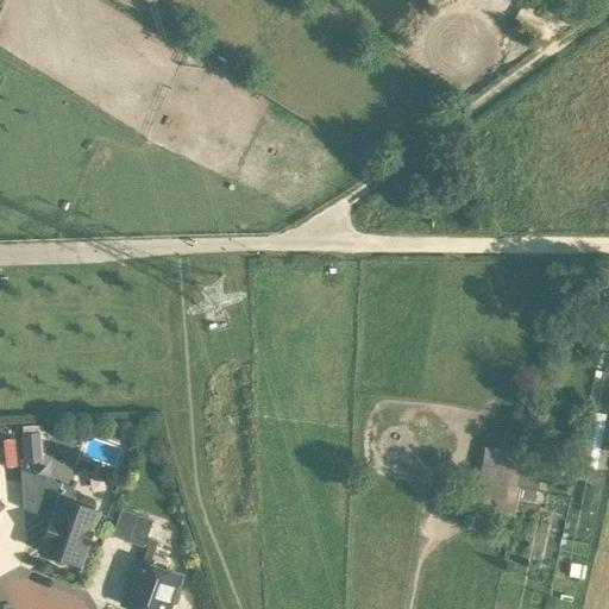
[(591,410),(589,424),(604,426),(606,413),(591,410)]
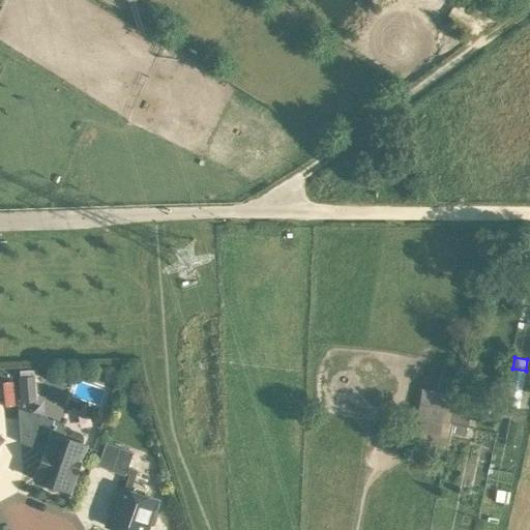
[(520,409),(522,396),(526,371),(512,369),(511,369),(505,407),(520,409)]
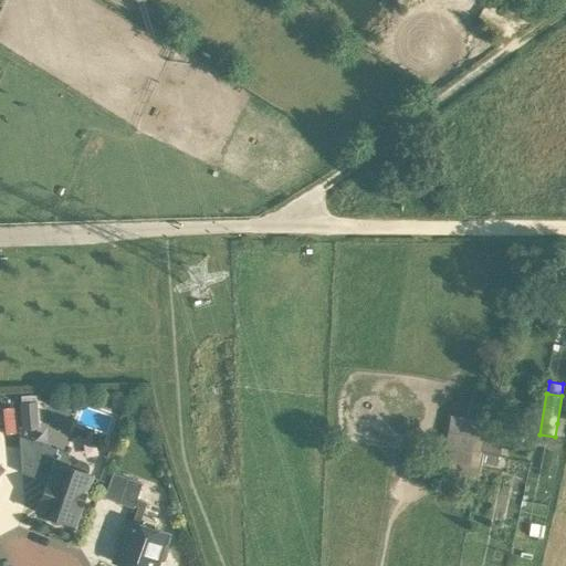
[(129,396),(111,396),(111,405),(118,411),(125,412),(129,396)]
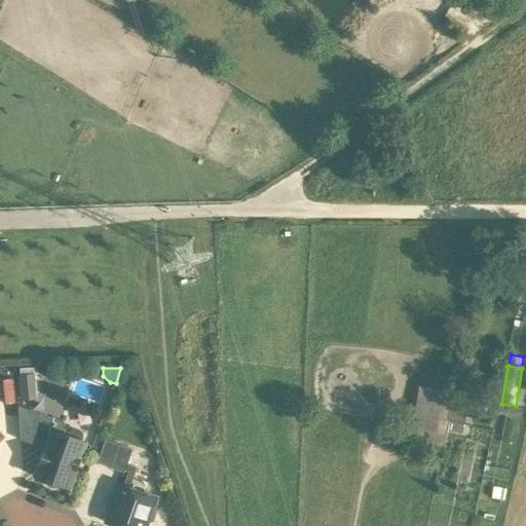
[(36,399),(34,374),(19,375),(21,400),(36,399)]
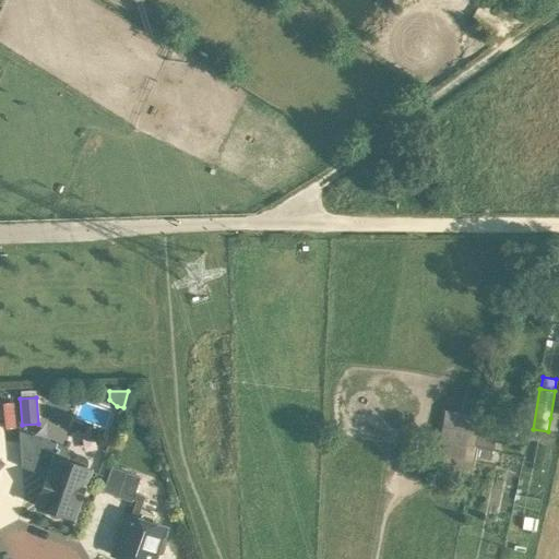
[(473,455),(477,411),(448,407),(442,452),(473,455)]
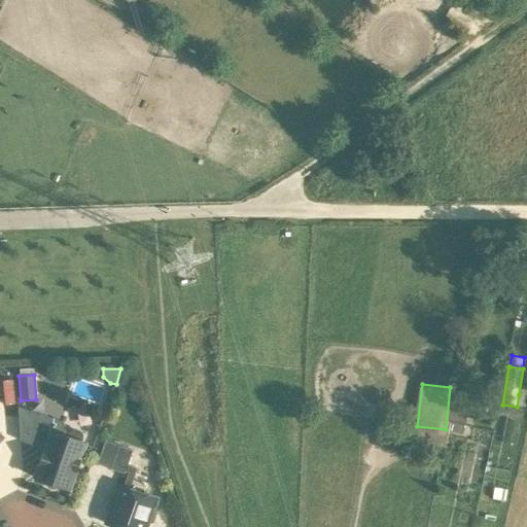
[(462,432),(465,414),(450,411),(447,430),(462,432)]
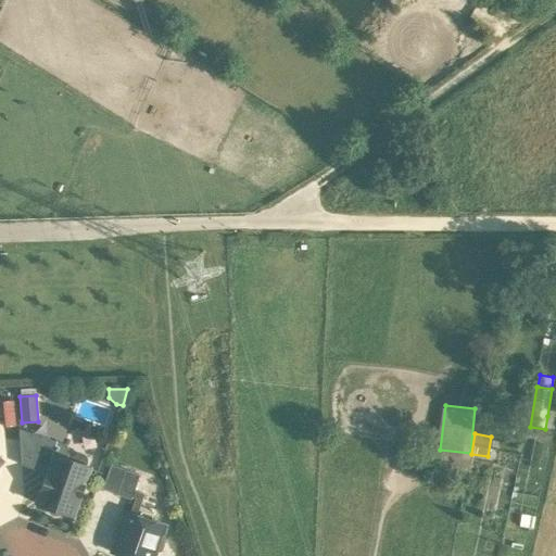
[(67,446),(41,438),(30,466),(47,472),(36,504),(48,508),(48,513),(51,516),(54,517),(58,516),(62,514),(73,517),(90,468),(86,467),(87,463),(86,459),(84,456),(80,455),(76,456),(73,458),(72,462),(66,459),(68,456),(67,446)]
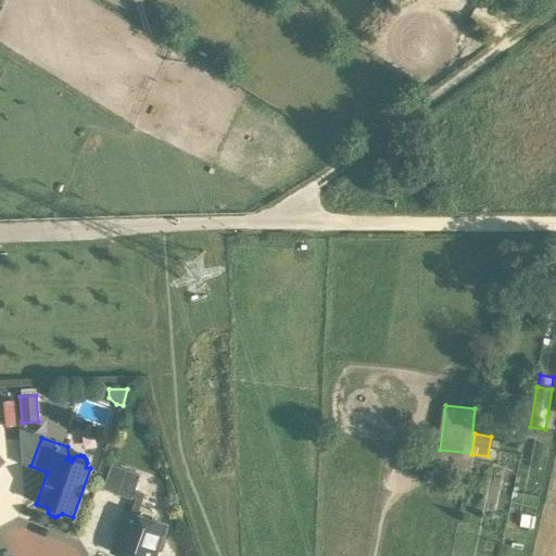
[(135,491),(139,476),(111,466),(102,491),(130,501),(133,496),(136,498),(130,514),(126,513),(112,554),(117,555),(152,555),(154,552),(159,553),(162,552),(165,541),(164,538),(160,536),(164,526),(136,516),(143,494),(135,491)]
